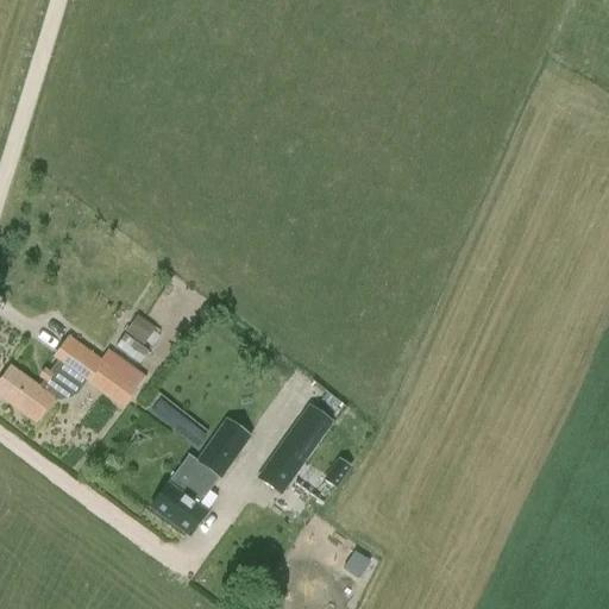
[(125,333),(143,345),(155,330),(136,316),(125,333)]
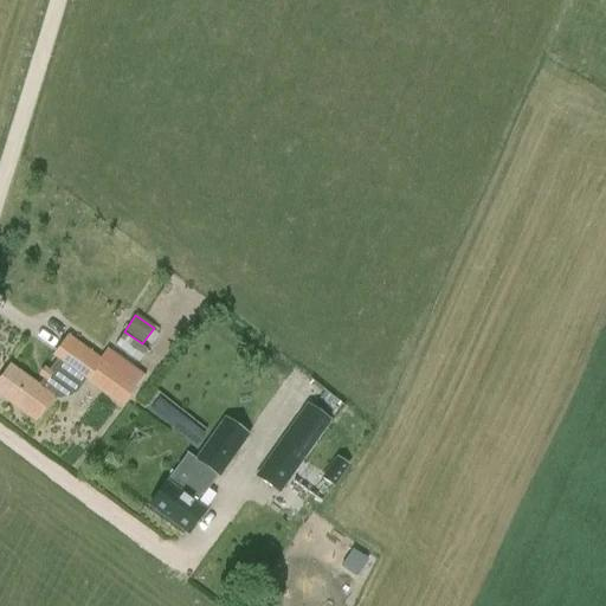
[(42,380),(38,385),(11,366),(0,380),(0,395),(34,421),(51,399),(60,399),(69,398),(76,393),(85,381),(122,407),(144,375),(107,348),(100,358),(68,334),(53,353),(51,356),(56,360),(49,371),(44,367),(37,376),(42,380)]
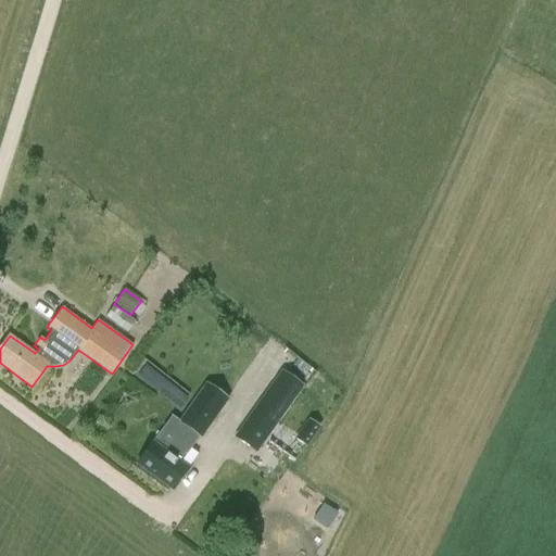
[(137,377),(185,413),(197,397),(149,362),(137,377)]
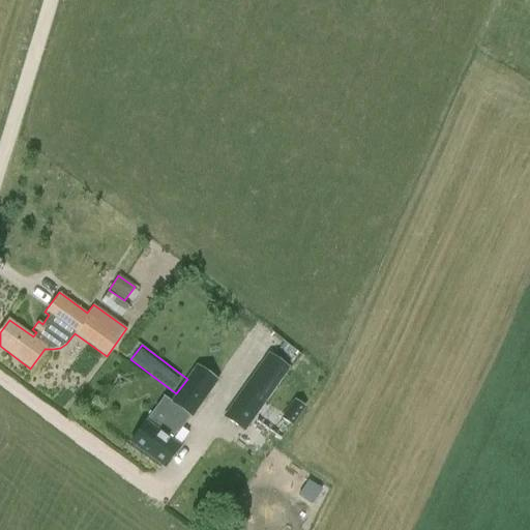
[(242,432),(253,416),(287,369),(266,354),(232,402),(222,417),(242,432)]
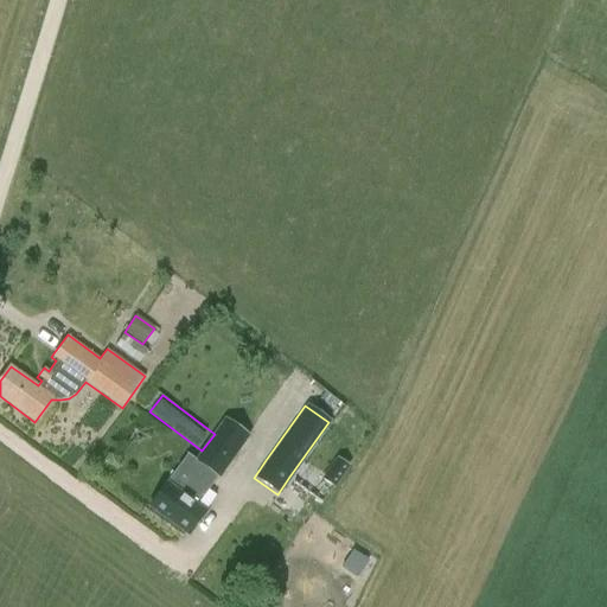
[(205,511),(196,504),(217,477),(187,455),(151,506),(190,534),(205,511)]
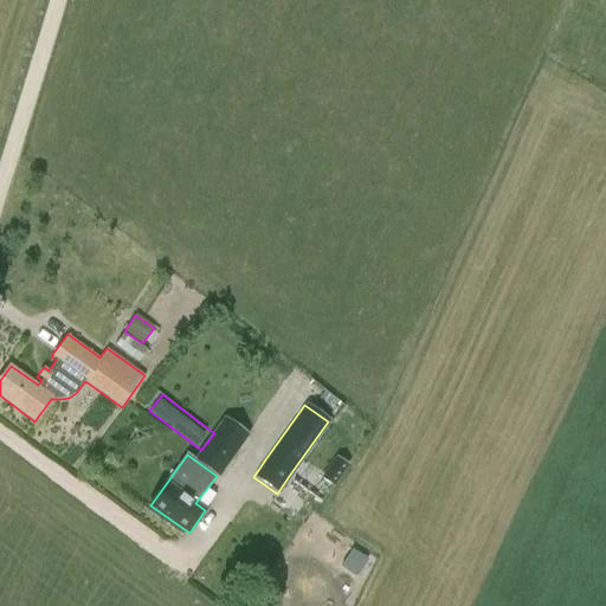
[(363,556),(355,568),(362,574),(371,562),(363,556)]
